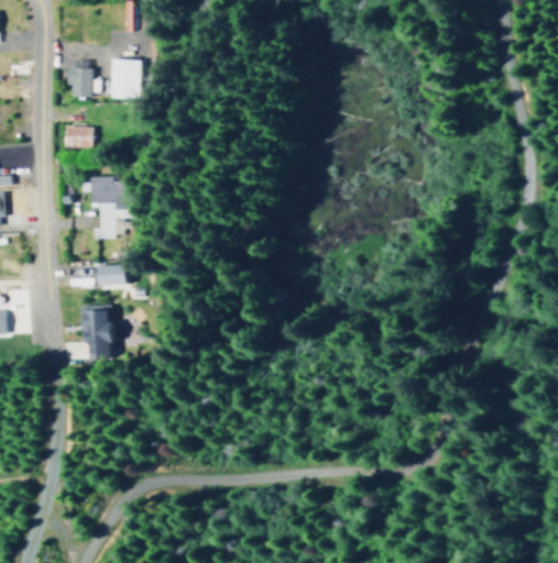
[(140,97),(141,59),(112,58),(111,97),(140,97)]
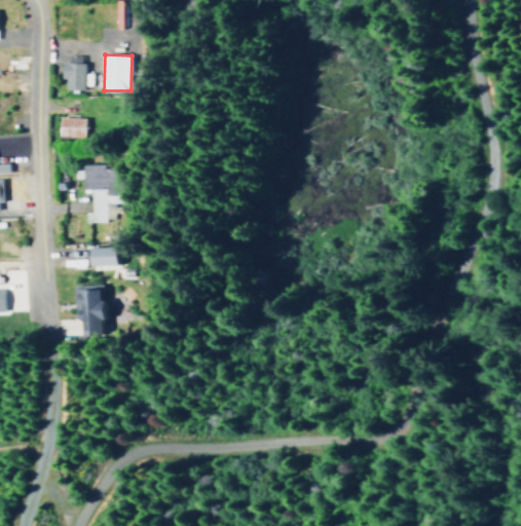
[(86,63),(64,63),(63,79),(68,79),(67,89),(86,89),(86,63)]
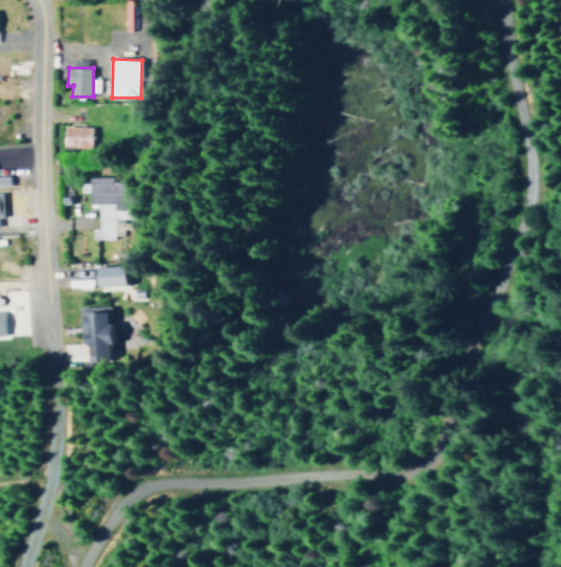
[(115,239),(115,219),(134,219),(134,178),(91,178),(91,204),(100,204),(100,228),(93,228),(93,239),(115,239)]
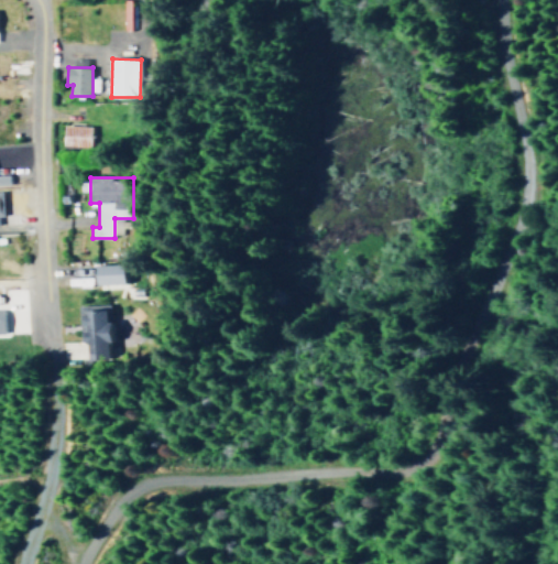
[(128,284),(127,264),(98,266),(99,285),(128,284)]
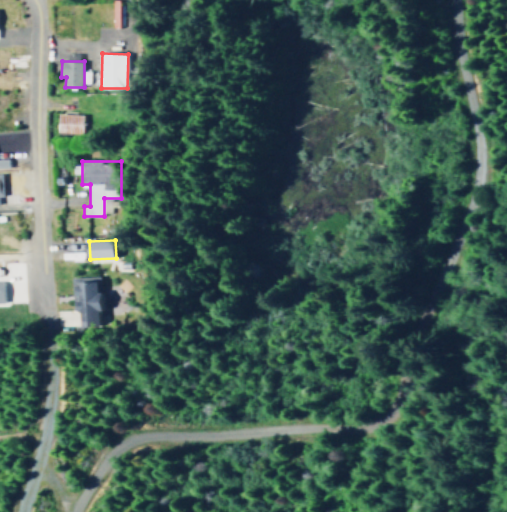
[(102,277),(80,277),(79,319),(92,319),(92,316),(102,316),(102,277)]
